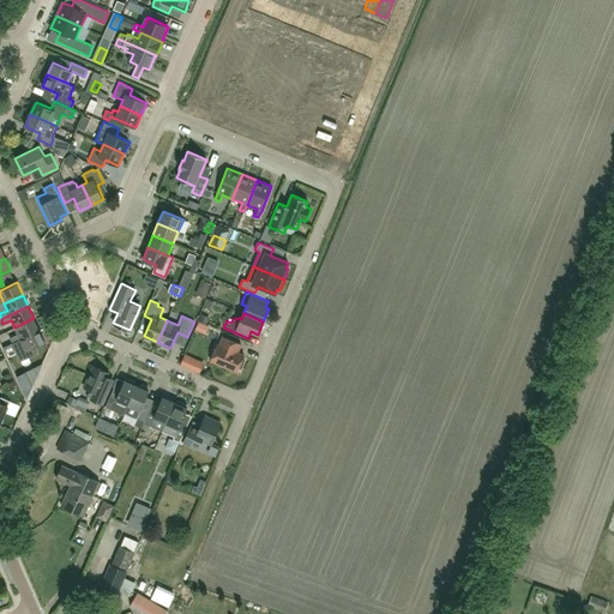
[(14,327),(18,333),(10,337),(12,342),(38,330),(34,318),(14,327)]
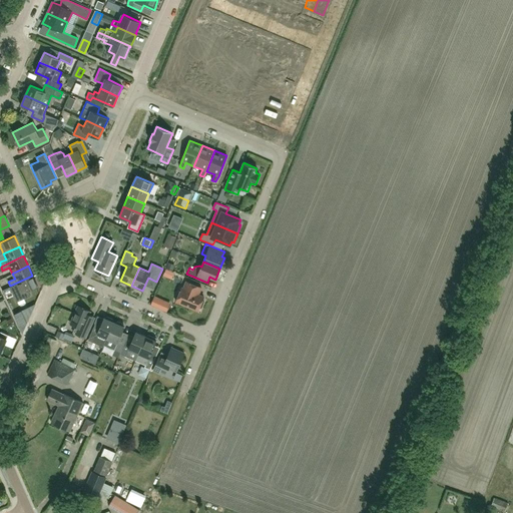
[(37,286),(32,276),(10,286),(16,301),(29,295),(27,291),(37,286)]
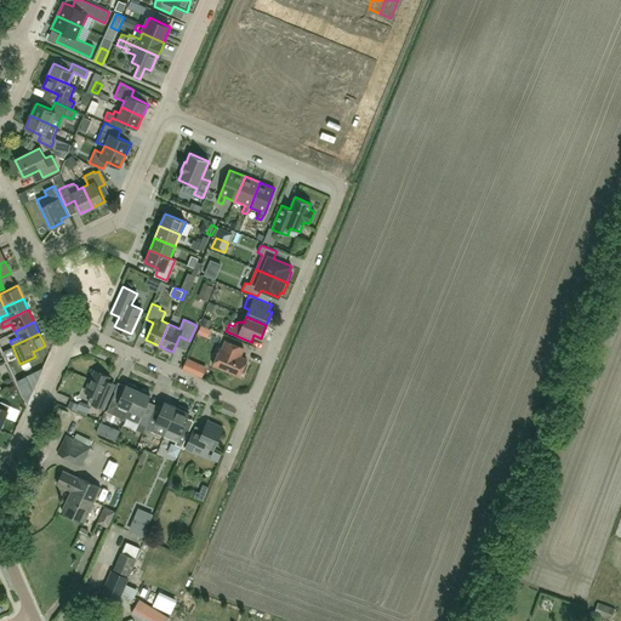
[(209,354),(215,340),(200,334),(194,347),(209,354)]
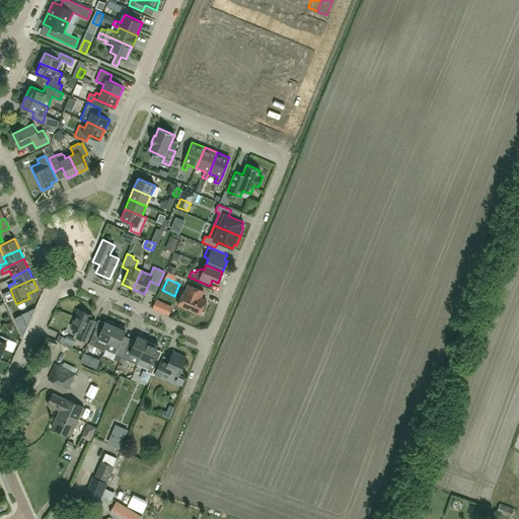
[(204,291),(189,284),(186,291),(183,291),(177,305),(201,314),(202,311),(204,311),(206,305),(205,303),(206,300),(201,298),(204,291)]
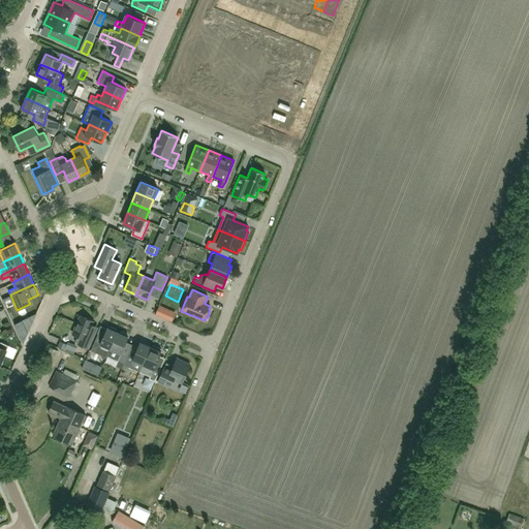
[(81,315),(72,334),(81,337),(78,343),(88,348),(97,327),(91,324),(93,321),(81,315)]
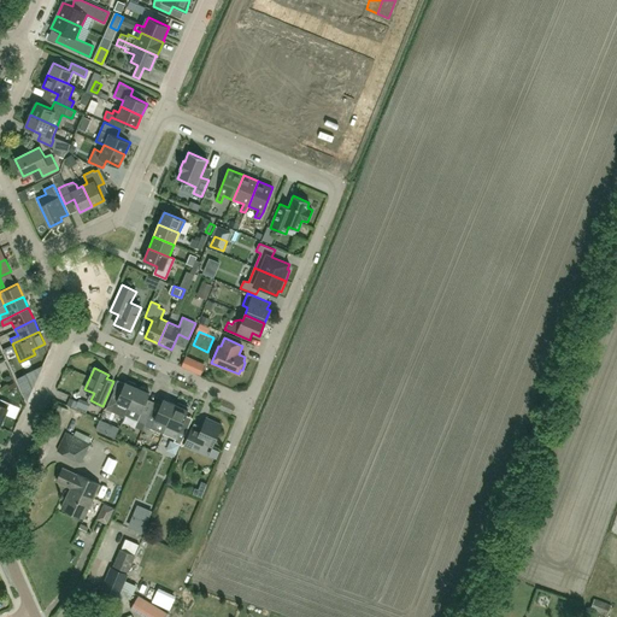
[(125,415),(129,406),(137,387),(135,387),(136,385),(135,383),(129,381),(127,381),(127,382),(125,382),(121,393),(113,391),(106,406),(125,415)]
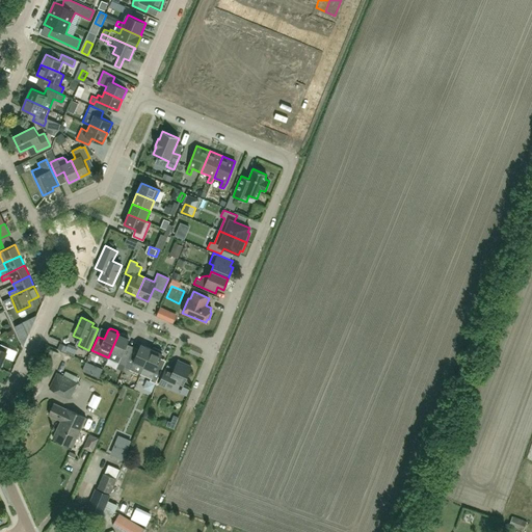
[(120,335),(118,334),(111,350),(115,353),(114,357),(115,361),(125,365),(130,352),(124,350),(129,339),(128,338),(128,337),(128,336),(122,333),(121,334),(120,335)]
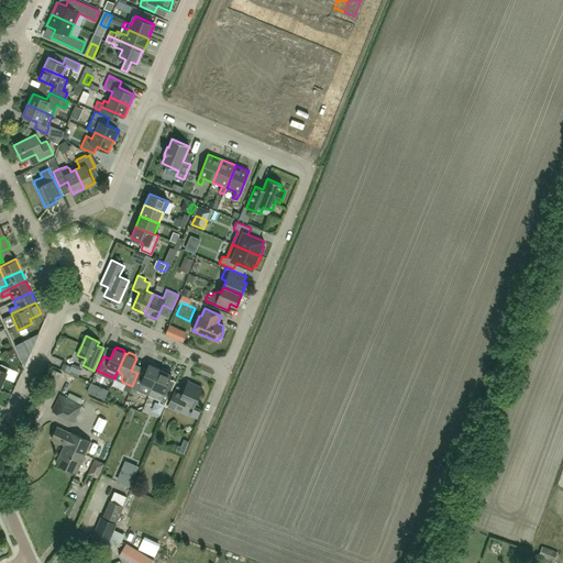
[(0,387),(9,368),(0,363),(0,387)]
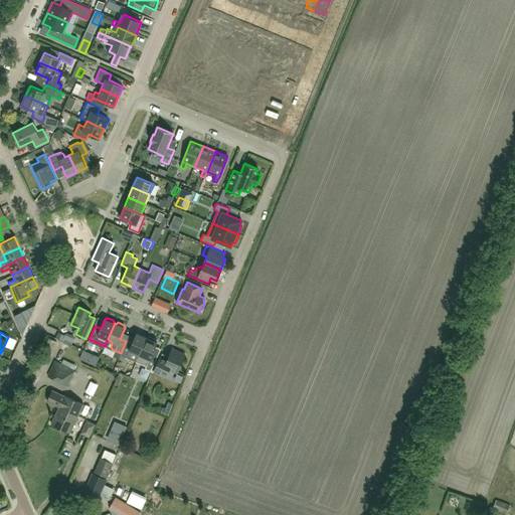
[(121,353),(120,355),(131,359),(134,352),(139,355),(147,337),(136,333),(132,344),(126,341),(121,353)]
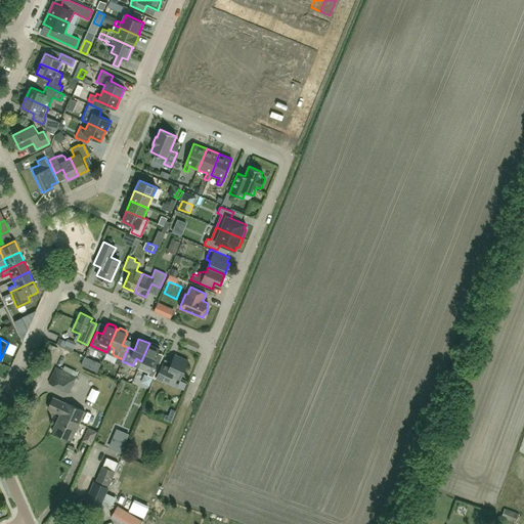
[(160,362),(155,360),(160,348),(149,343),(141,361),(139,366),(149,370),(147,375),(154,378),(160,362)]
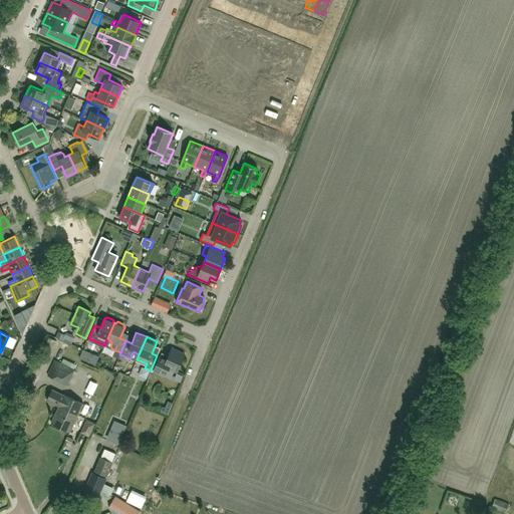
[(159,359),(154,371),(161,374),(161,372),(166,374),(169,368),(177,372),(185,353),(172,347),(165,362),(159,359)]
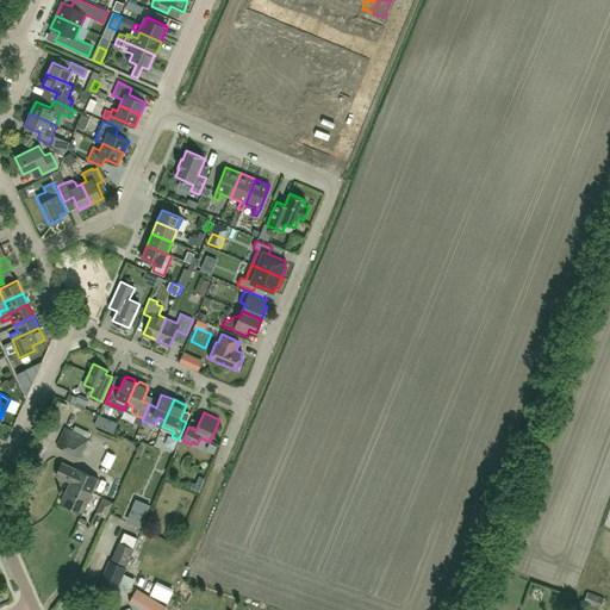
[(81,456),(89,439),(66,427),(57,444),(81,456)]
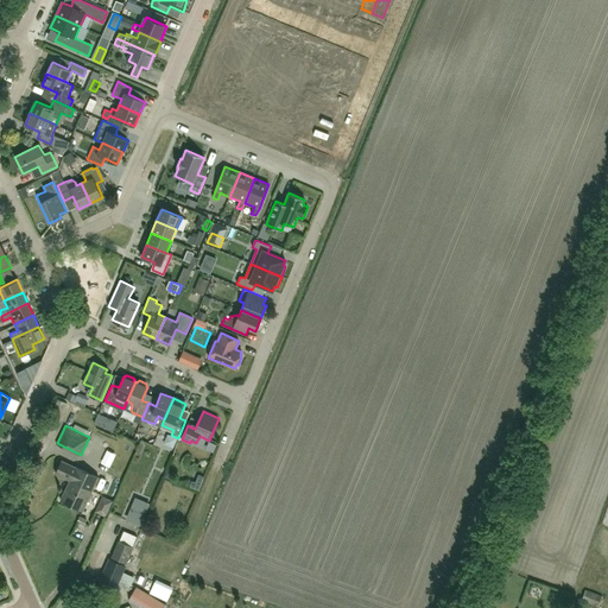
[(69,480),(92,491),(99,477),(76,467),(75,467),(62,461),(56,474),(69,480)]
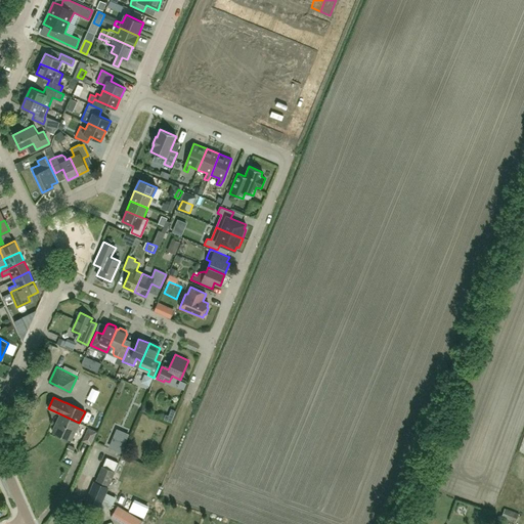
[(72,440),(79,423),(59,413),(51,431),(72,440)]
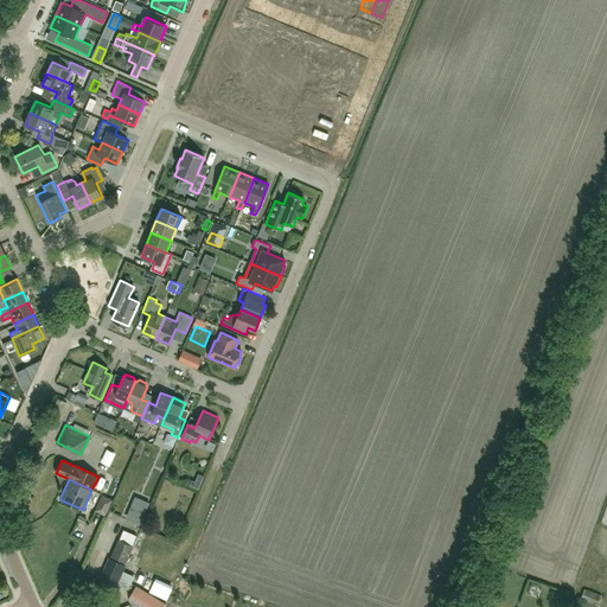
[(101,524),(106,513),(110,516),(116,500),(104,496),(94,522),(101,524)]
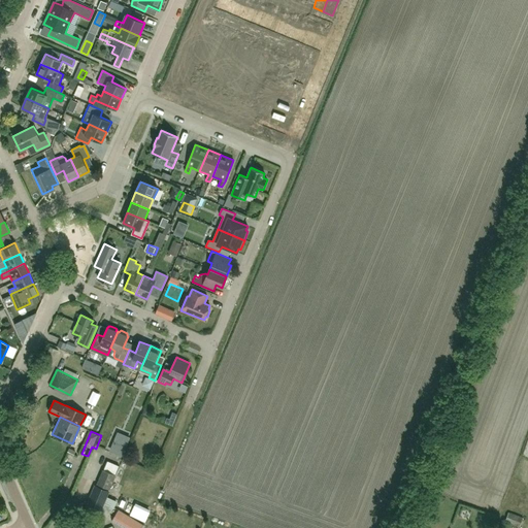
[(114,437),(109,451),(123,456),(128,443),(114,437)]
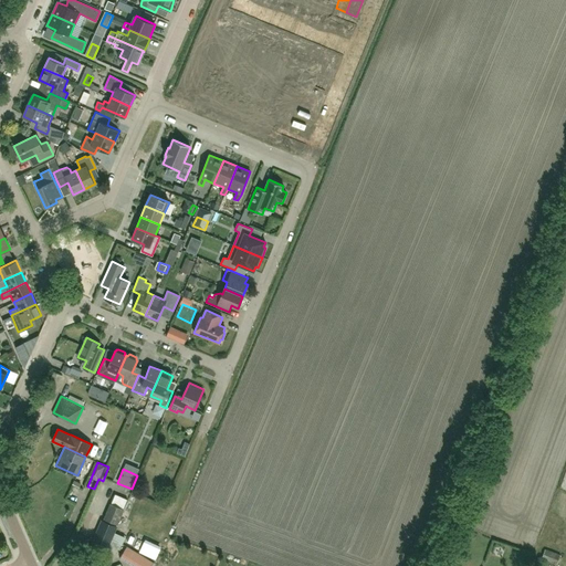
[(82,500),(84,486),(75,485),(72,498),(82,500)]
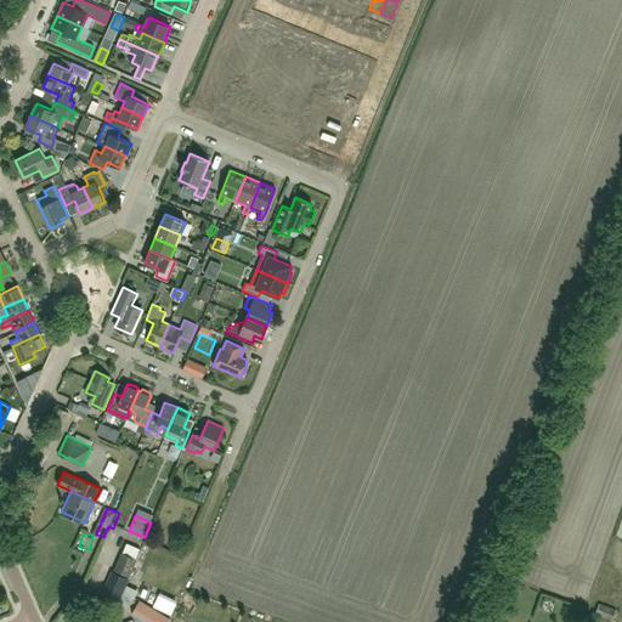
[(122,554),(114,570),(129,576),(136,560),(122,554)]
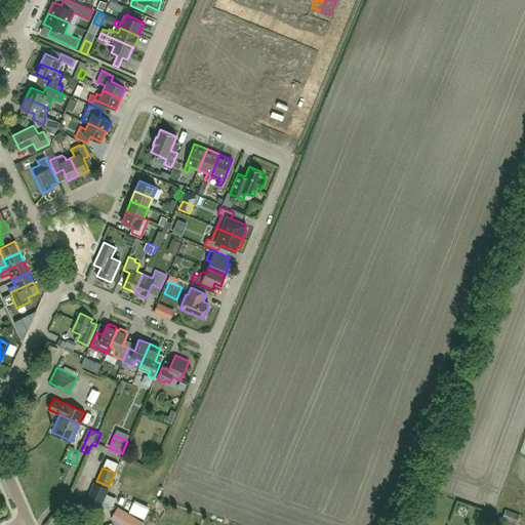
[(99,509),(108,488),(94,483),(86,503),(99,509)]
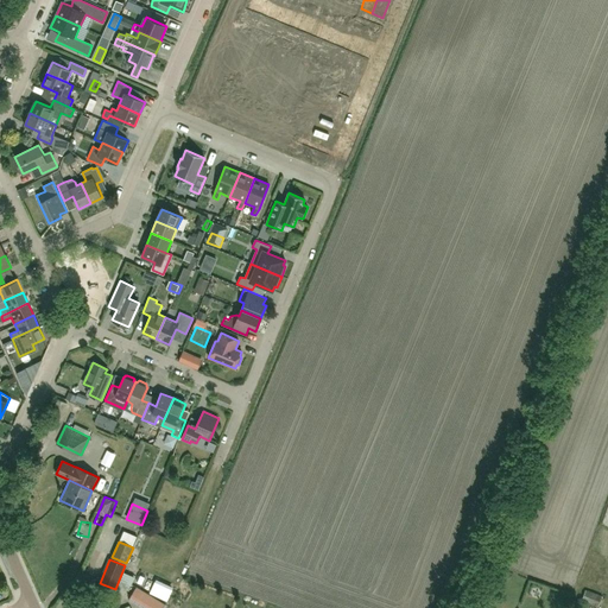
[(118,589),(128,595),(137,577),(127,572),(118,589)]
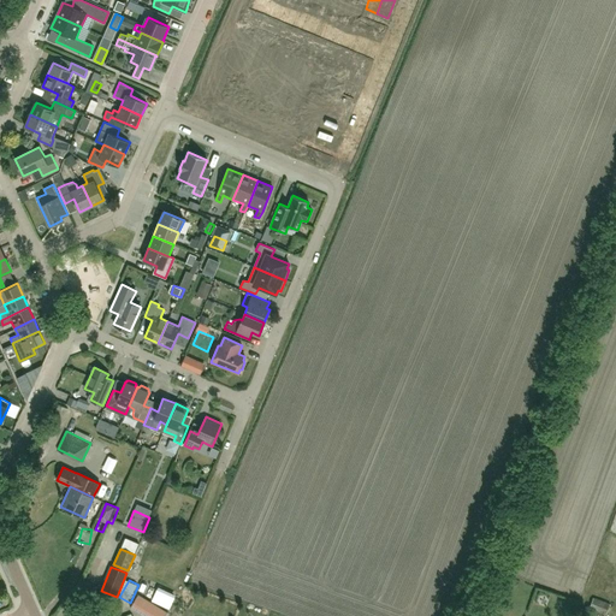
[(154,602),(172,610),(178,596),(160,587),(154,602)]
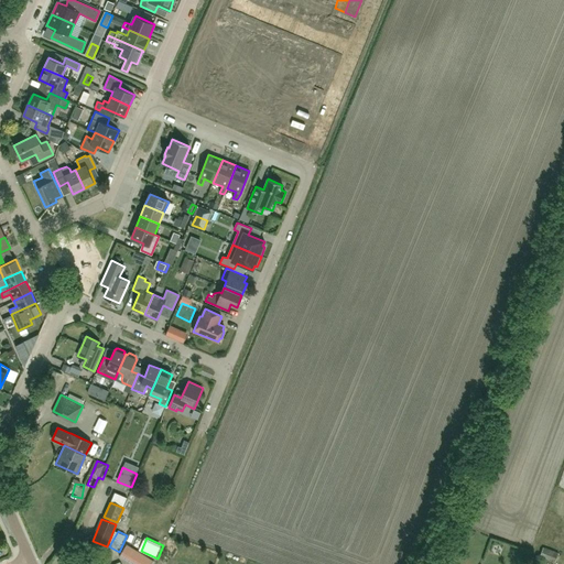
[(121,556),(133,563),(155,563),(158,562),(129,544),(121,556)]
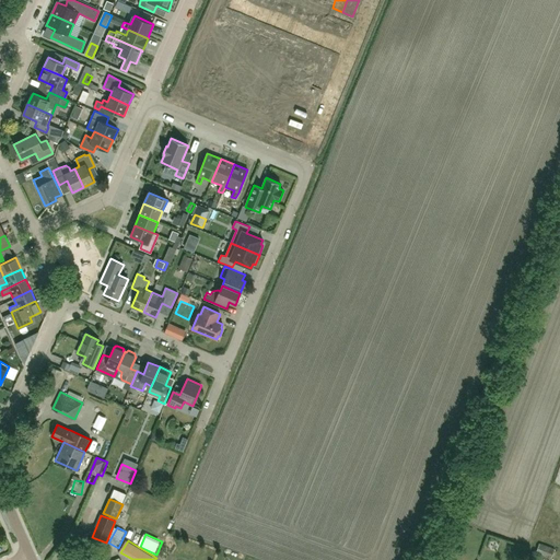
[(551,558),(555,548),(539,543),(536,552),(551,558)]
